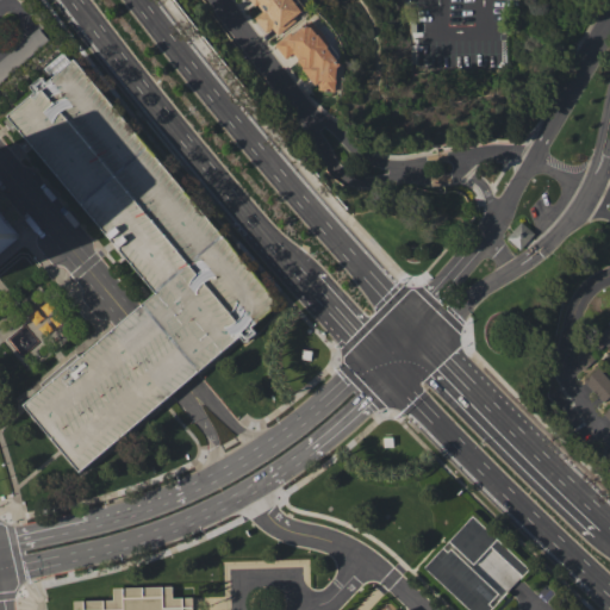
[(277,33),(303,14),(292,0),(251,0),(260,12),(254,17),(265,33),(272,29),(277,33)]
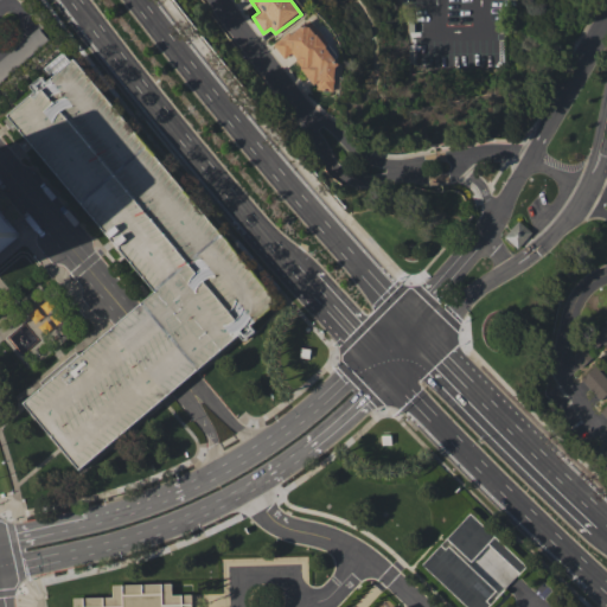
[(333,91),(337,63),(312,27),(300,25),(273,44),(283,59),(292,53),(317,89),(333,91)]
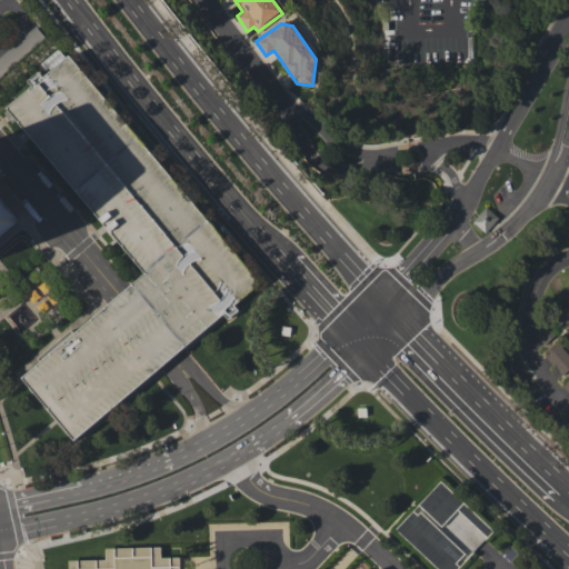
[(65,58),(58,49),(42,61),(50,70),(65,58)]
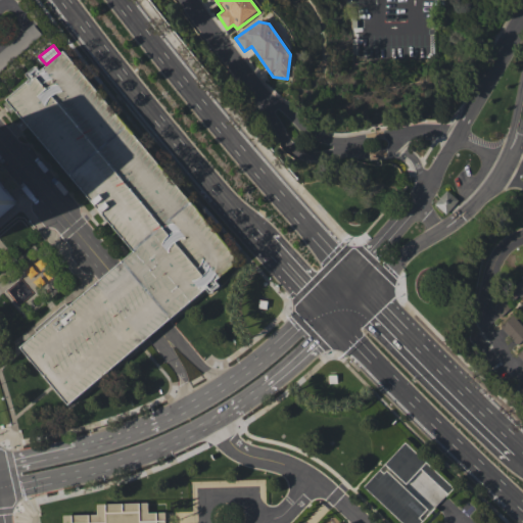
[(64,401),(18,342),(109,270),(132,253),(7,95),(30,77),(27,72),(36,64),(39,68),(67,47),(238,265),(157,328),(64,401)]
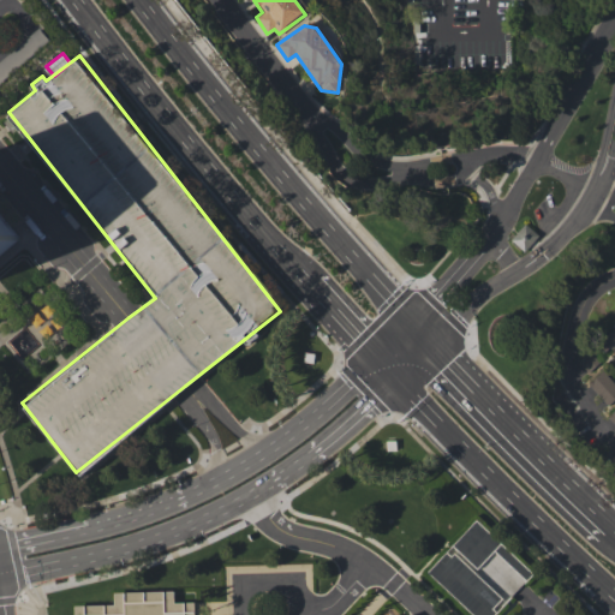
[(0,214),(18,236),(17,237),(18,239),(0,254),(0,214)]
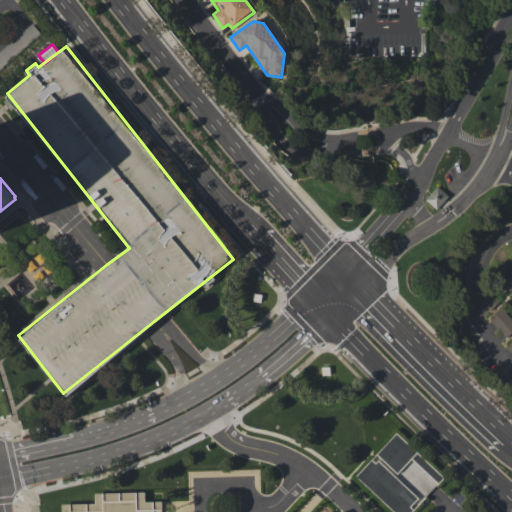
[(425,199),(436,209),(448,196),(437,186),(425,199)]
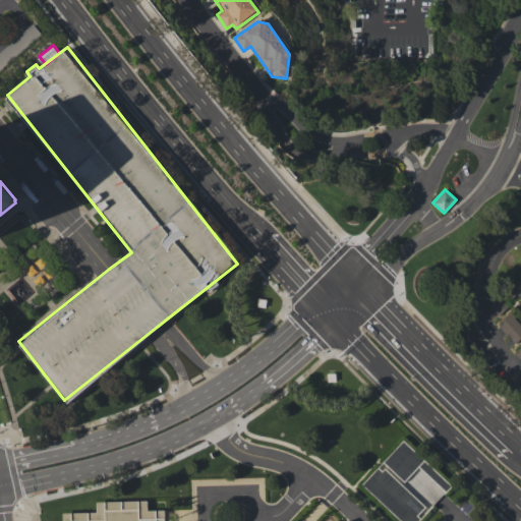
[(38,286),(54,273),(42,256),(25,269),(38,286)]
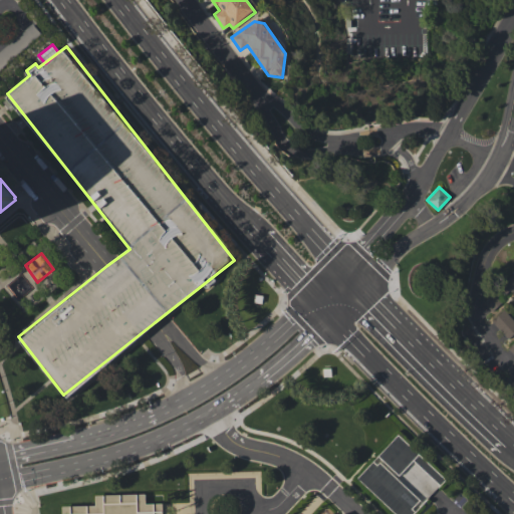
[(513,307),(513,306),(513,305),(513,292),(511,289),(504,296),(498,290),(513,276),(513,275),(513,307)]
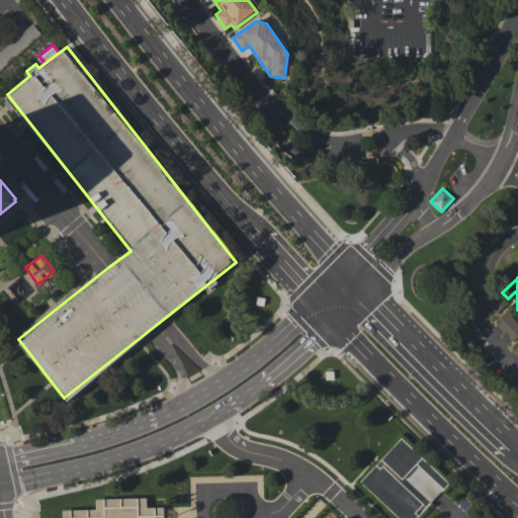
[(496,322),(510,342),(517,336),(517,323),(510,312),(496,322)]
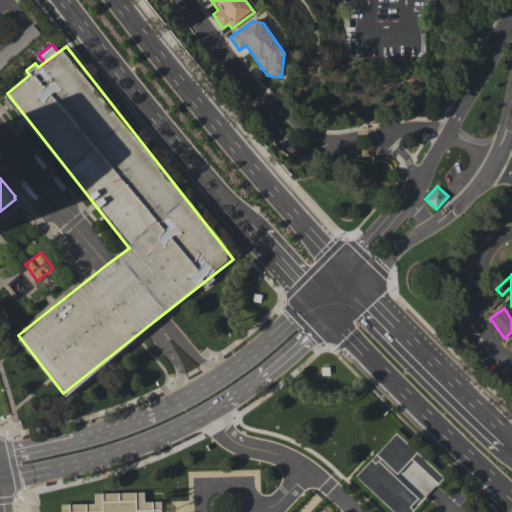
[(408,511),(392,511),(353,475),(395,430),(442,475),(436,483),(410,458),(394,475),(420,500),(408,511)]
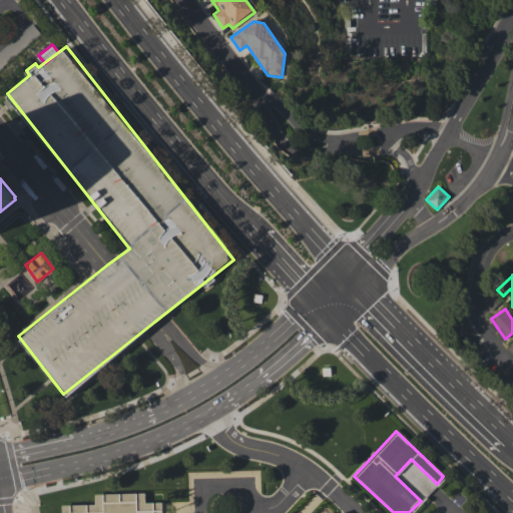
[(147,494),(148,505),(165,504),(165,512),(65,512),(65,507),(99,506),(99,495),(147,494)]
